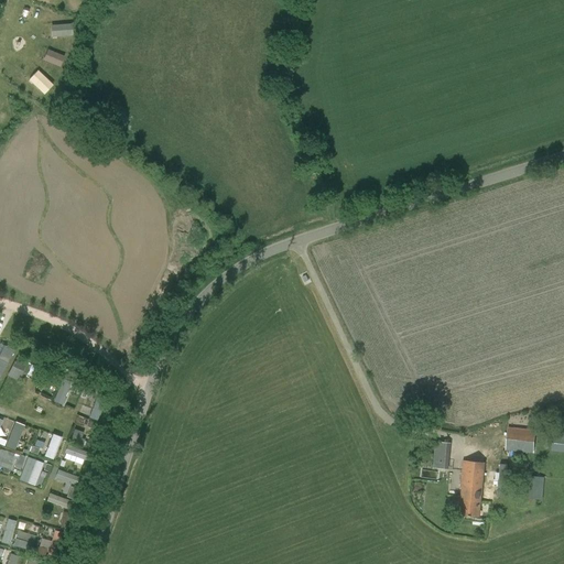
[(49,24),(49,36),(71,35),(69,23),(49,24)]
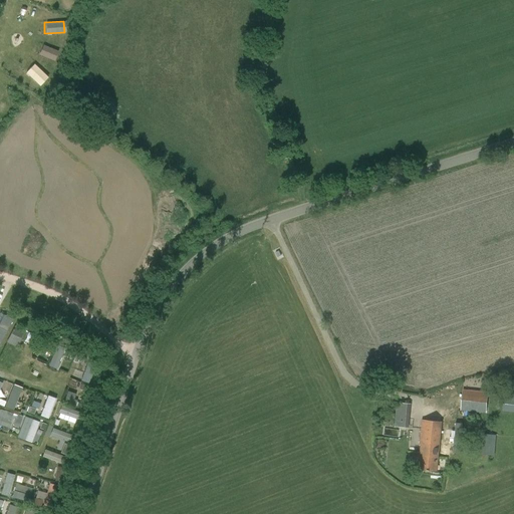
[(37,54),(54,60),(57,50),(41,44),(37,54)]
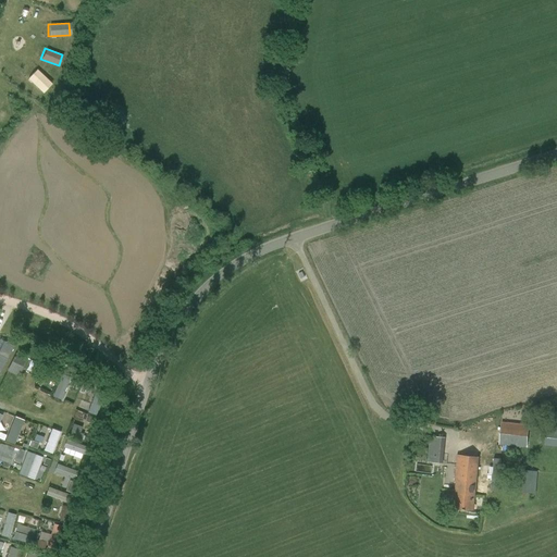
[(26,77),(42,94),(51,85),(35,69),(26,77)]
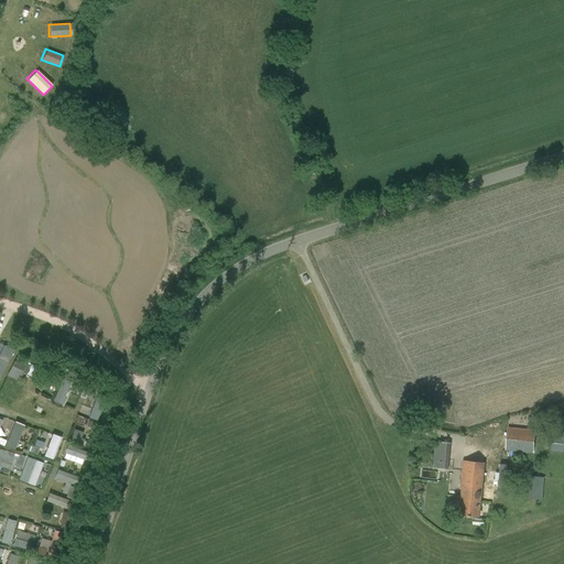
[(19,381),(29,364),(17,357),(8,376),(19,381)]
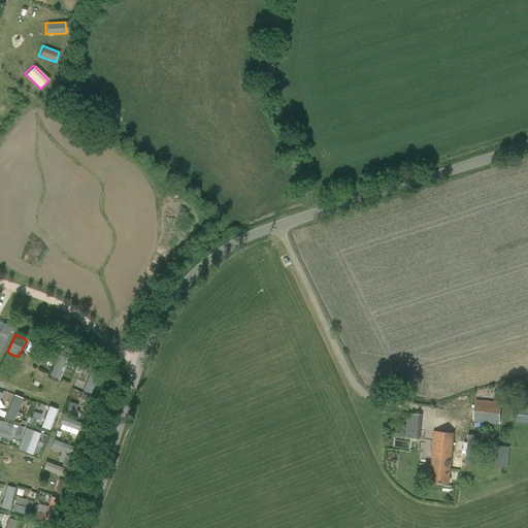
[(53,359),(56,352),(36,343),(30,358),(36,360),(36,359),(41,361),(44,356),(53,359)]
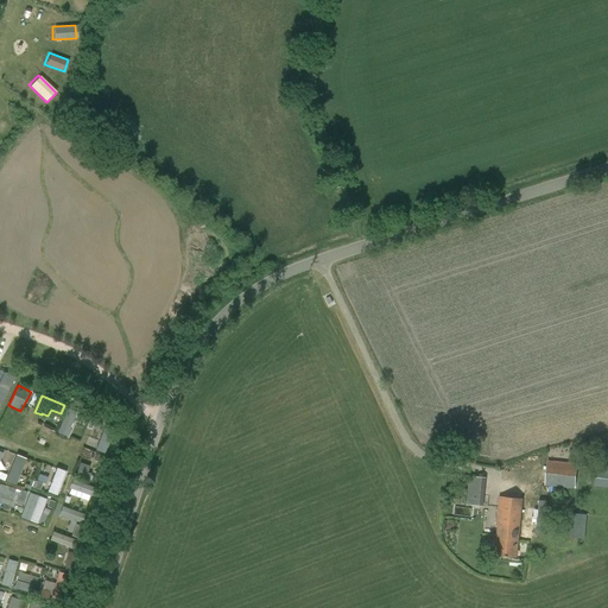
[(70,404),(59,431),(71,436),(80,416),(92,420),(95,413),(70,404)]
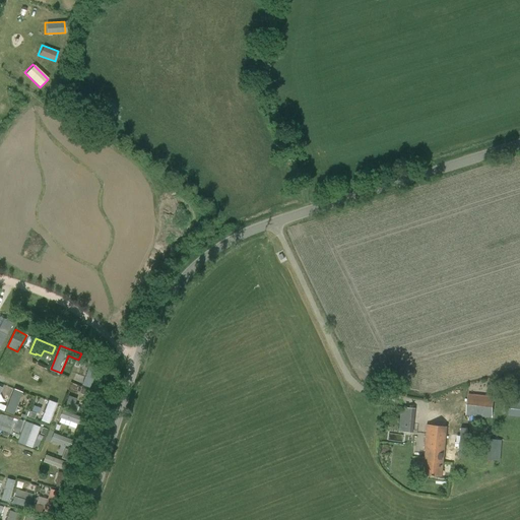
[(93,387),(99,365),(90,363),(85,385),(93,387)]
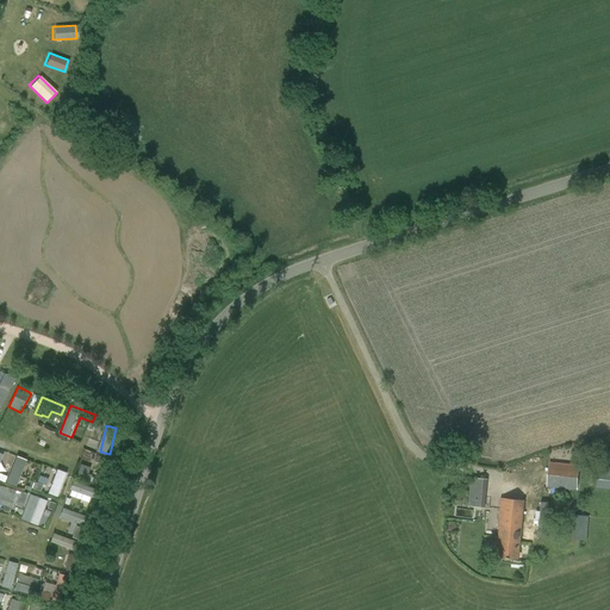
[(10,481),(22,486),(31,459),(19,455),(10,481)]
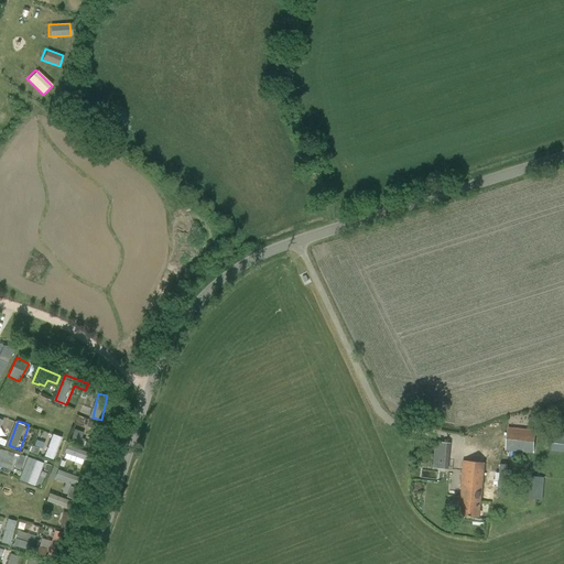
[(533,454),(535,431),(507,427),(505,452),(533,454)]
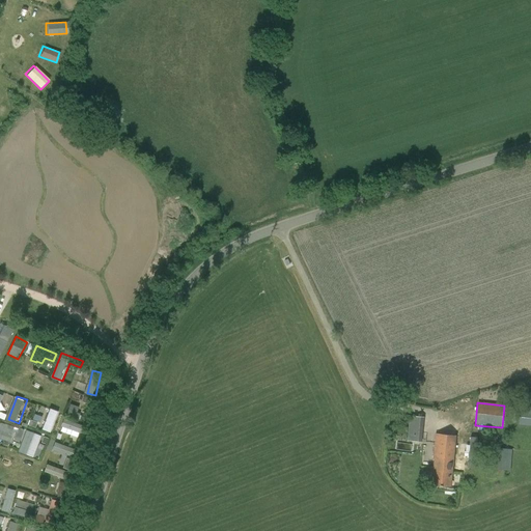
[(79,407),(71,404),(66,416),(78,420),(80,414),(77,413),(79,407)]
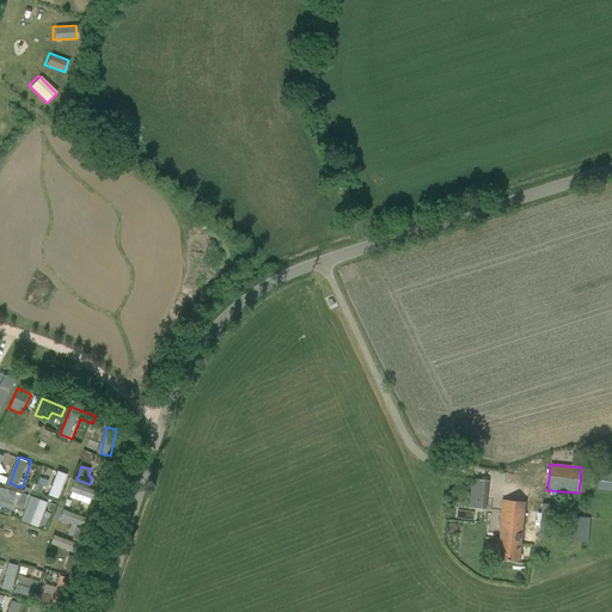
[(61,470),(53,496),(62,499),(71,472),(61,470)]
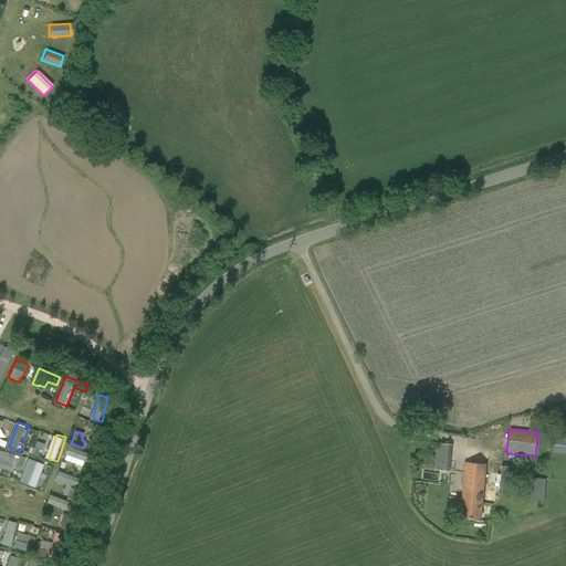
[(551,453),(565,453),(565,437),(551,437),(551,453)]
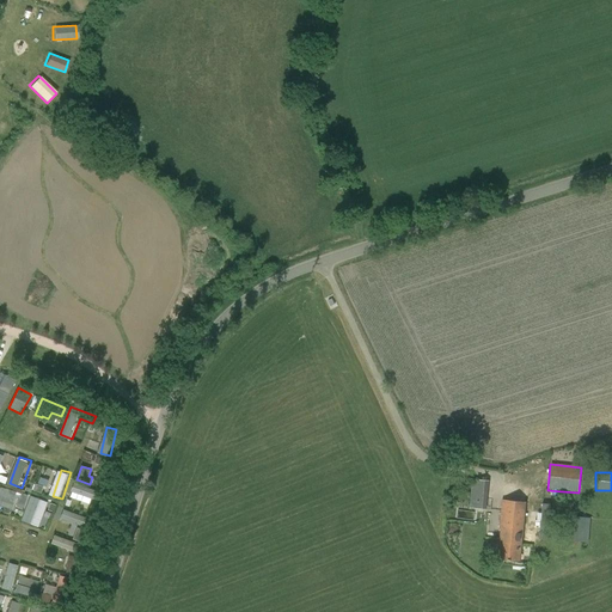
[(74,493),(95,497),(97,488),(77,483),(74,493)]
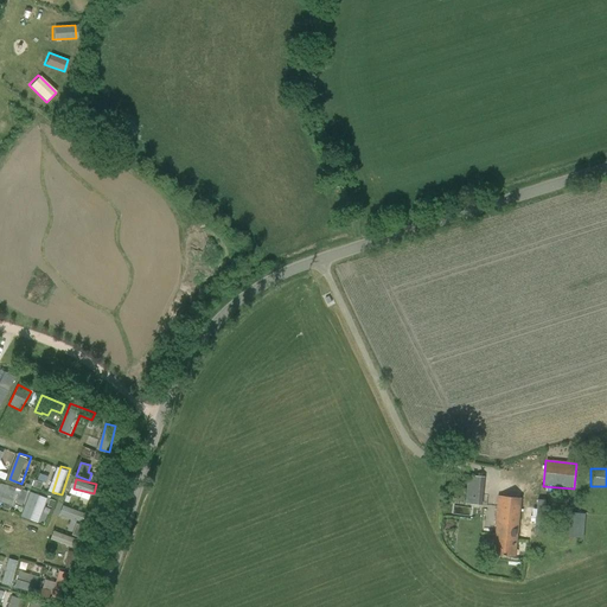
[(0,502),(11,506),(17,489),(6,485),(1,484),(0,483),(0,502)]
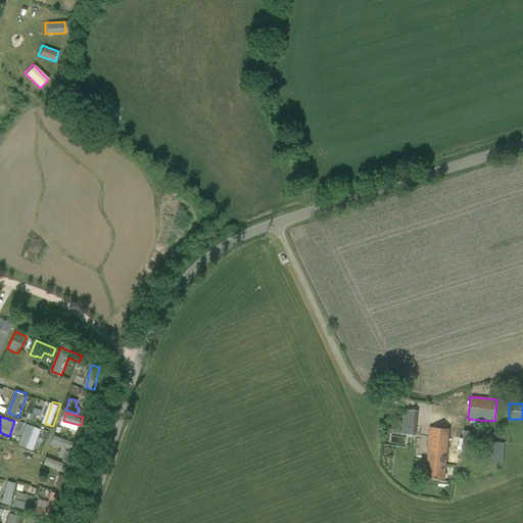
[(24,429),(18,442),(31,446),(36,434),(35,433),(36,430),(27,426),(26,430),(24,429)]
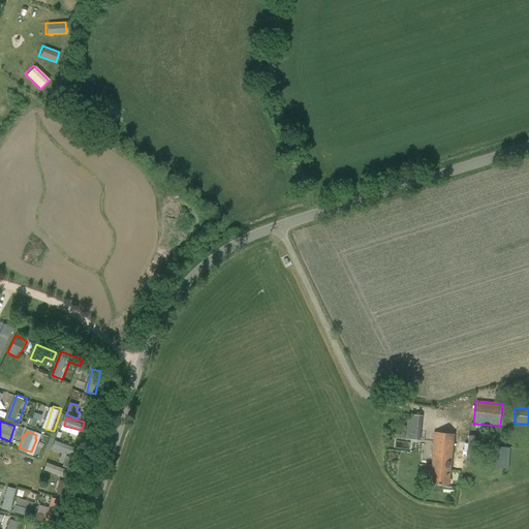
[(422,434),(406,432),(405,439),(421,441),(422,434)]
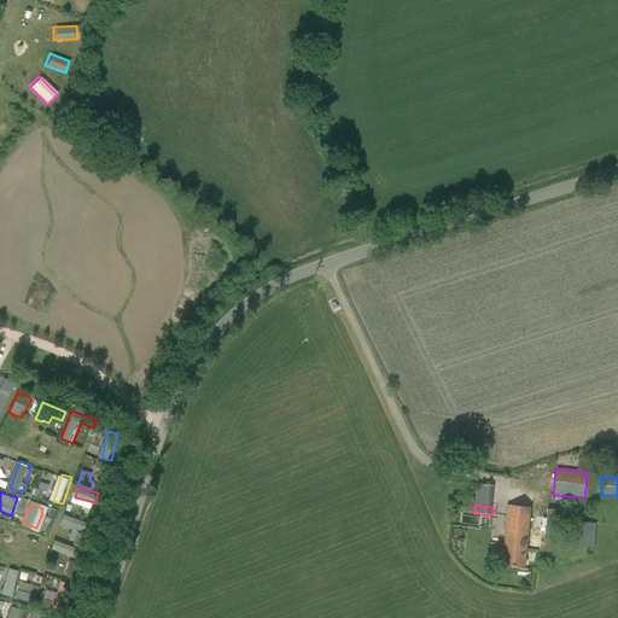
[(525,567),(531,507),(507,505),(503,535),(506,535),(503,565),(525,567)]
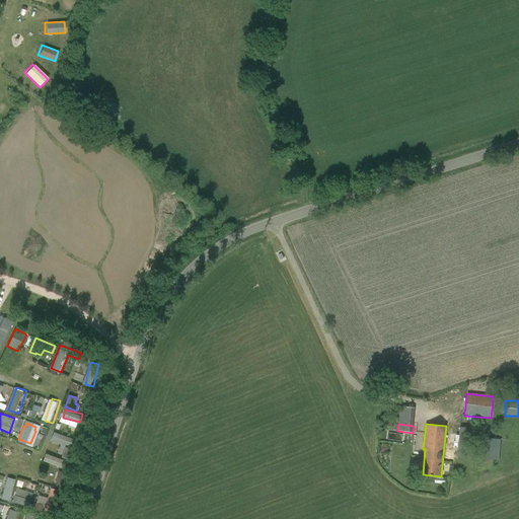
[(54,432),(52,440),(73,445),(75,436),(54,432)]
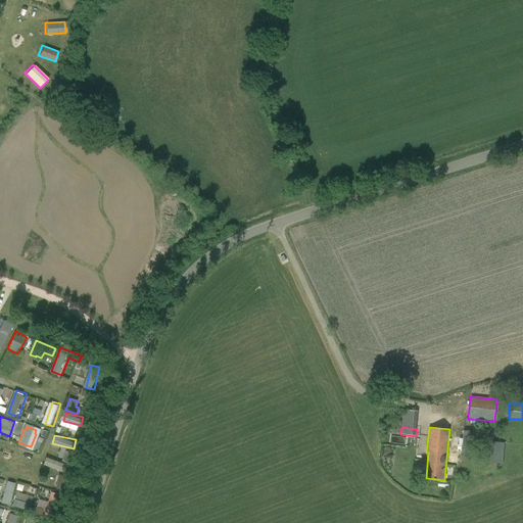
[(503,465),(505,443),(492,442),(490,464),(503,465)]
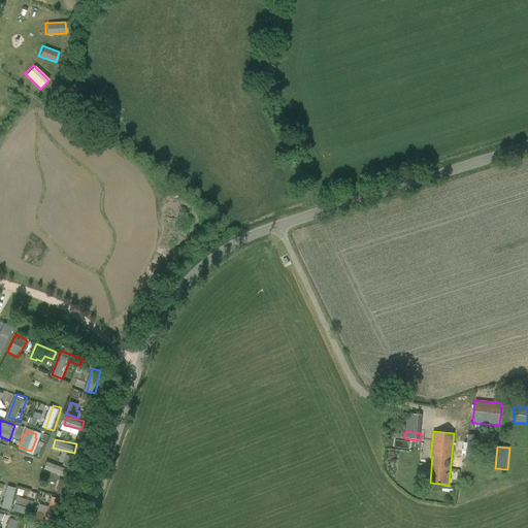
[(71,467),(74,457),(68,455),(65,465),(71,467)]
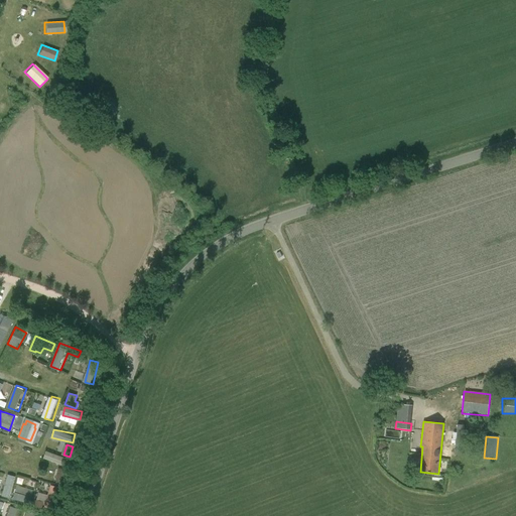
[(46,449),(43,458),(65,466),(68,458),(46,449)]
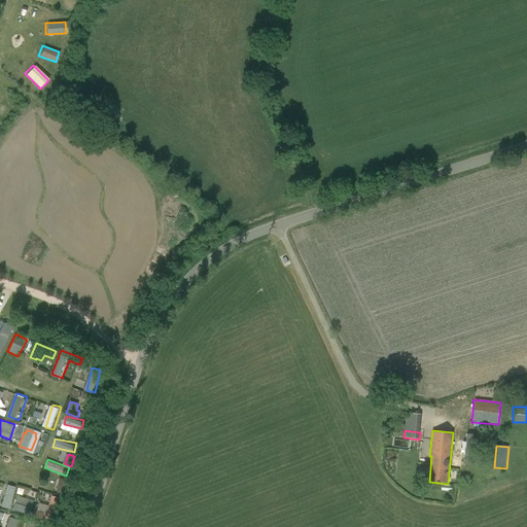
[(11,508),(19,486),(9,484),(3,505),(11,508)]
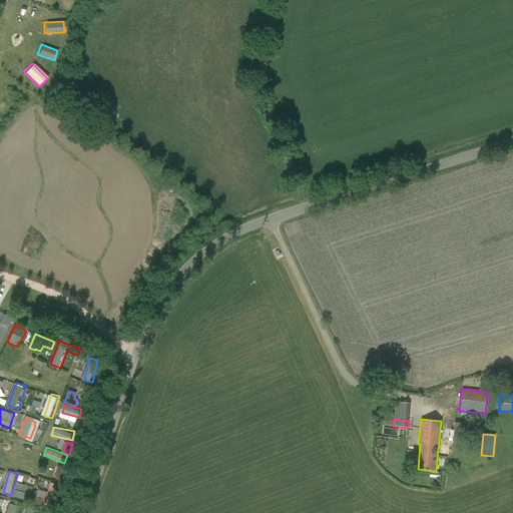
[(19,482),(14,495),(23,499),(28,485),(19,482)]
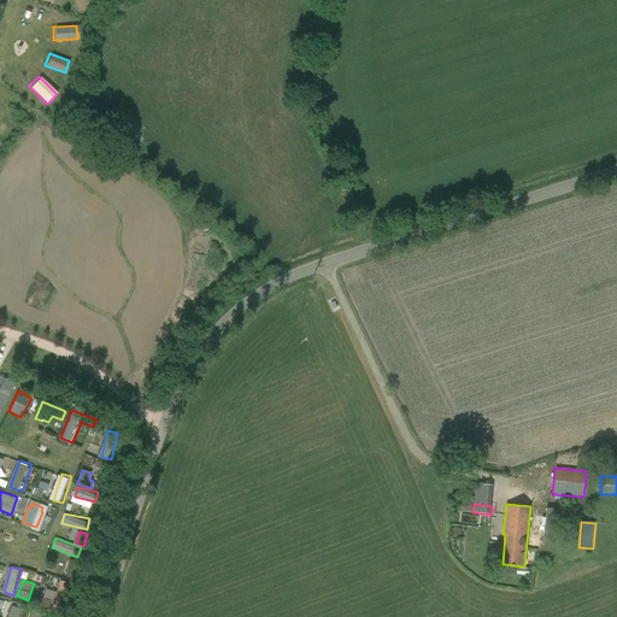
[(45,603),(63,607),(68,593),(50,588),(45,603)]
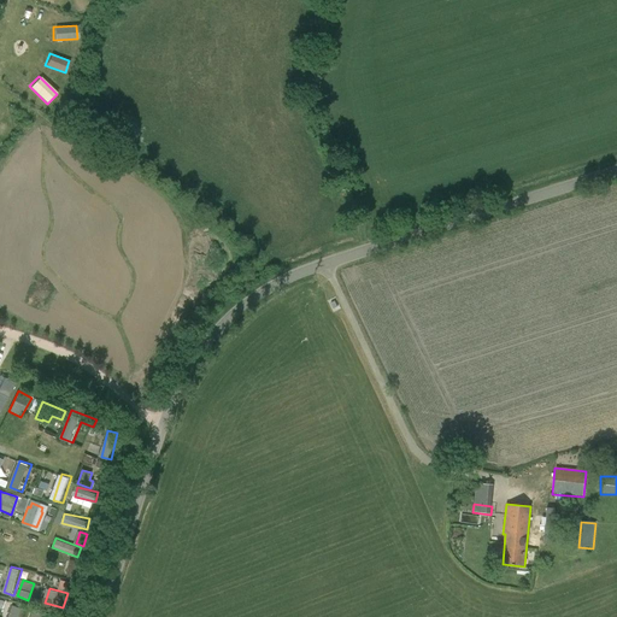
[(19,616),(23,607),(12,604),(7,616),(19,616)]
